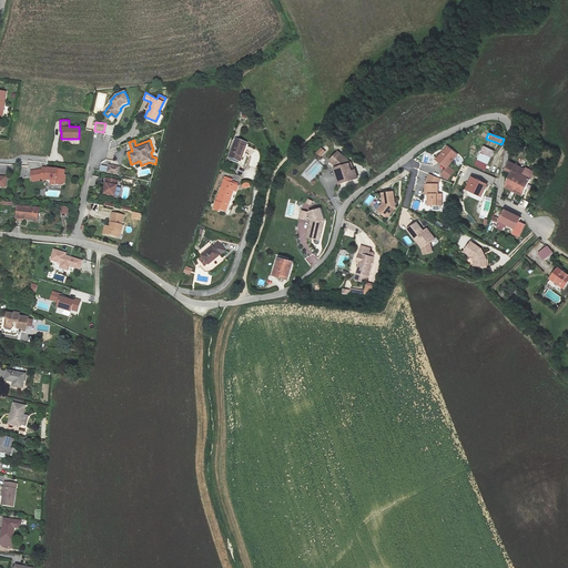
[(246,144),(236,140),(229,159),(239,162),(246,144)]
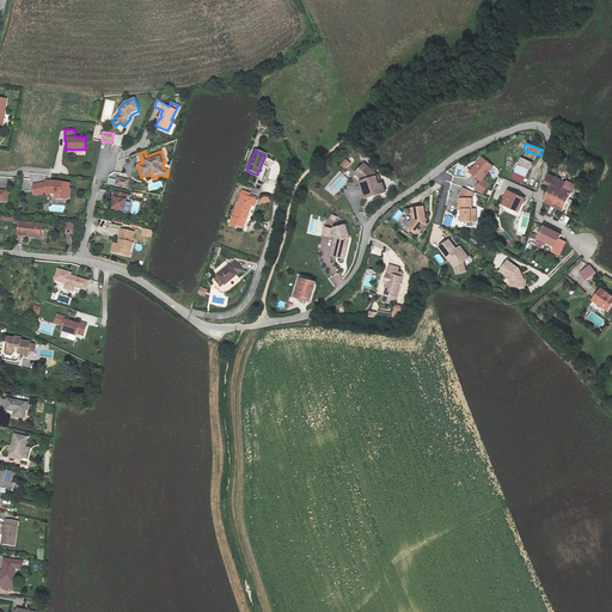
[(469,172),(481,181),(475,189),(482,194),(489,184),(482,179),(493,166),(481,157),(469,172)]
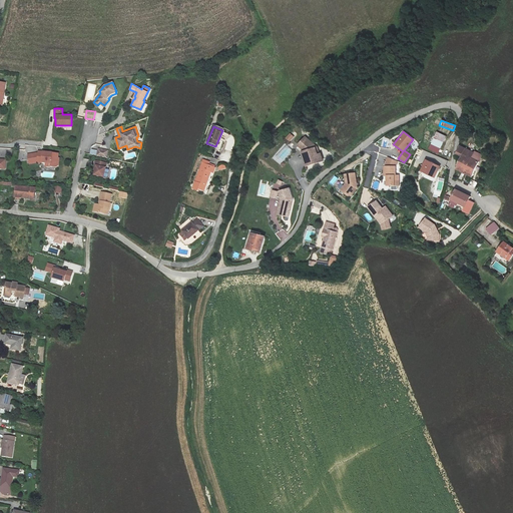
[(437,131),(434,137),(443,142),(446,136),(437,131)]
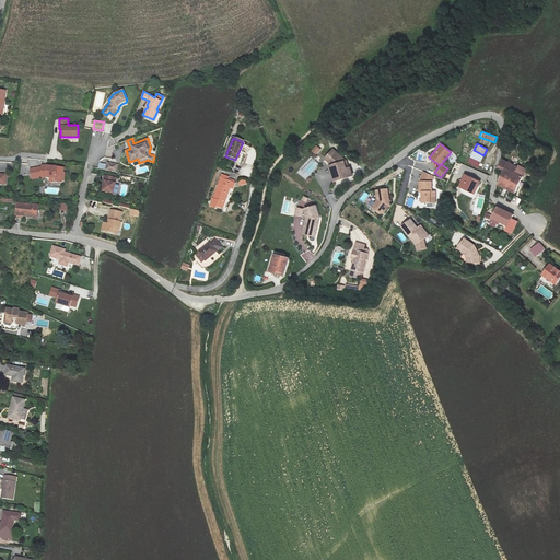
[(315,155),(322,150),(316,146),(311,151),(315,155)]
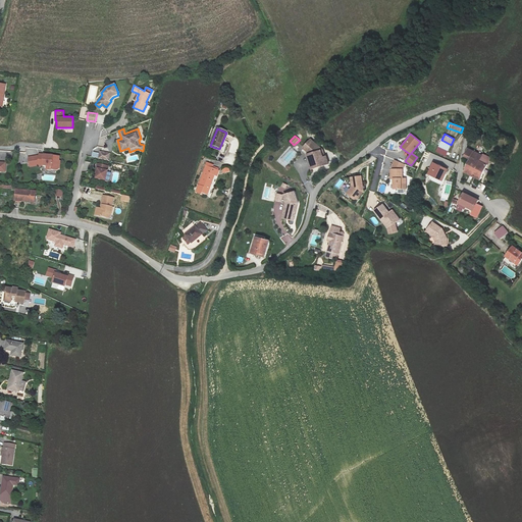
[(310,139),(303,147),(312,155),(307,157),(311,170),(328,165),(325,158),(324,158),(321,149),(310,139)]
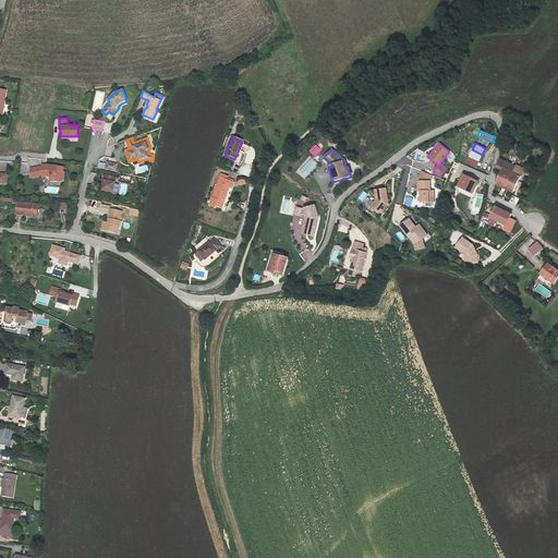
[(482,155),(472,149),(465,161),(476,167),(482,155)]
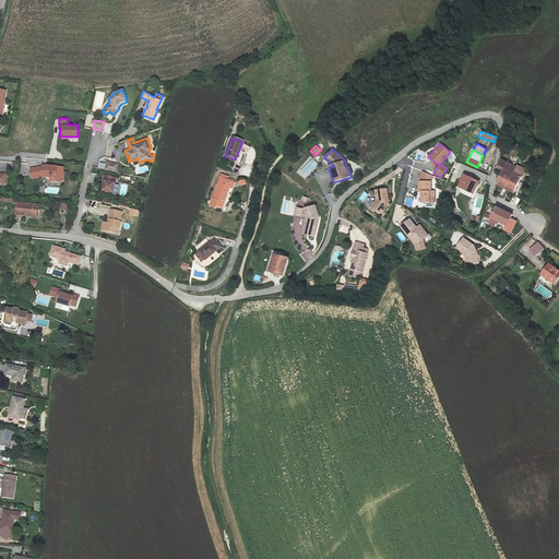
[(497,167),(503,170),(513,175),(516,168),(501,161),(497,167)]
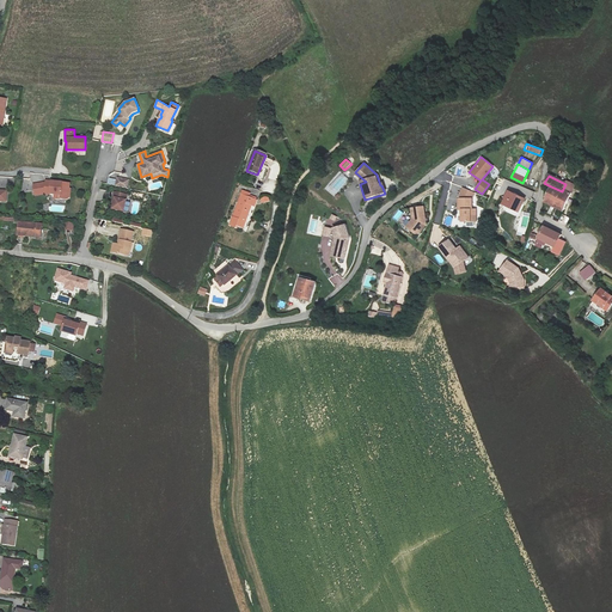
[(128,179),(117,177),(116,185),(127,188),(128,179)]
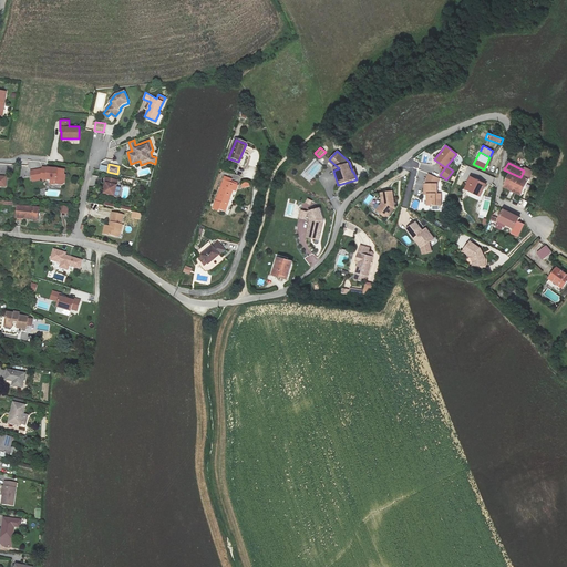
[(64,169),(42,166),(42,168),(31,171),(33,181),(44,178),(51,179),(50,184),(55,185),(55,184),(62,185),(64,182),(65,174),(64,174),(64,169)]
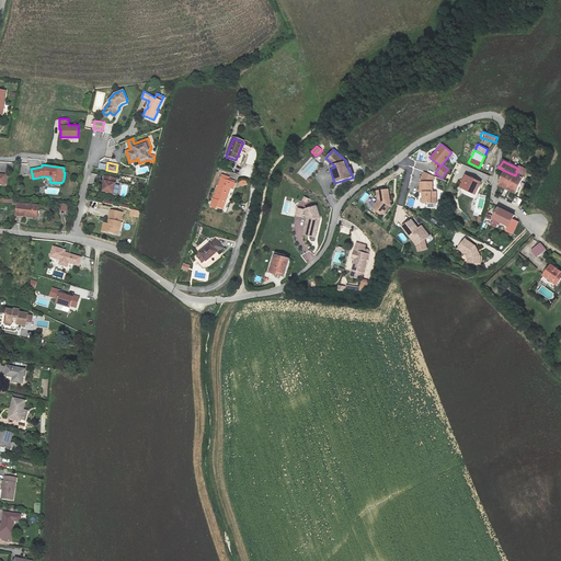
[(515,175),(523,180),(527,172),(518,168),(518,169),(515,175)]
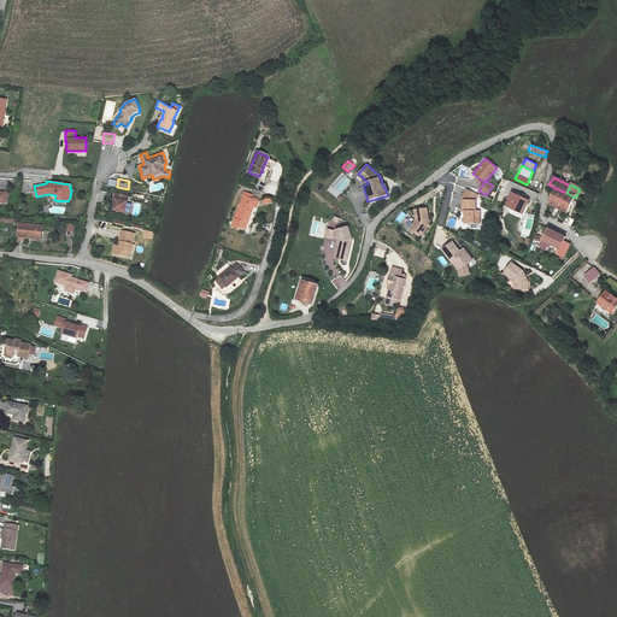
[(556,188),(547,205),(566,215),(575,198),(566,193),(556,188)]
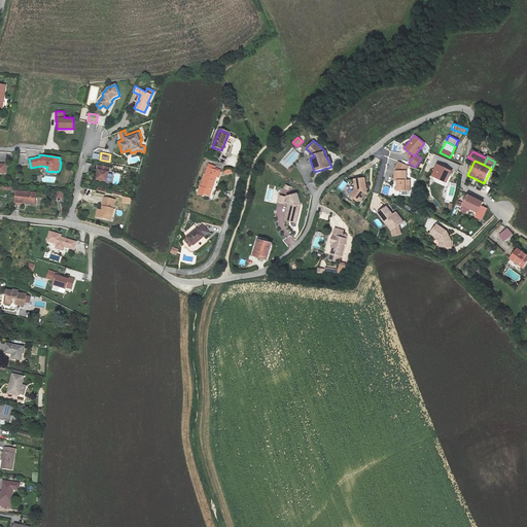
[(396,167),(396,170),(394,170),(394,180),(397,180),(397,190),(410,190),(410,179),(407,179),(406,170),(409,166),(398,162),(396,167)]
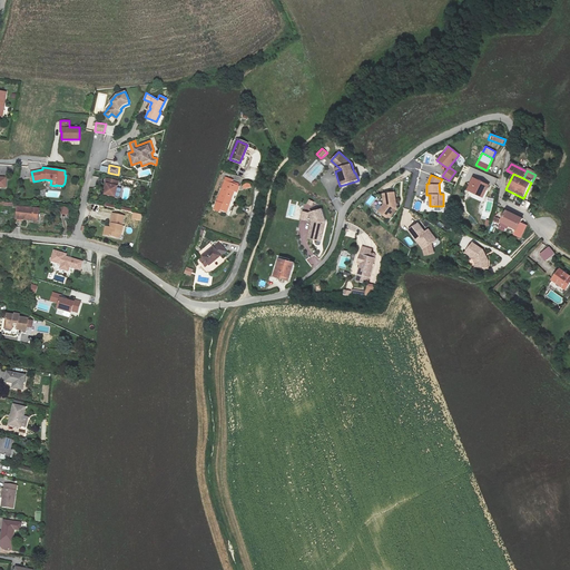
[(233,179),(225,177),(224,180),(225,180),(214,209),(219,212),(220,209),(226,212),(234,192),(236,193),(238,186),(232,184),(233,179)]
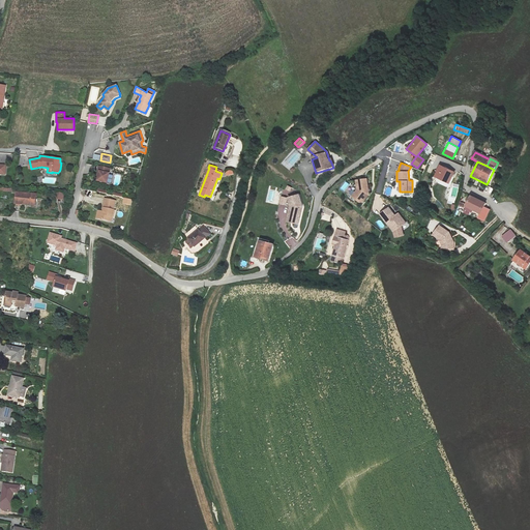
[(110,168),(98,166),(97,175),(98,175),(97,181),(108,182),(110,168)]
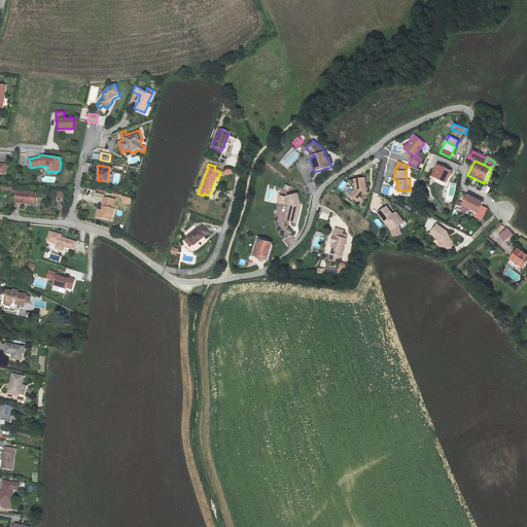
[(450,171),(436,165),(431,176),(446,182),(449,176),(448,175),(450,171)]
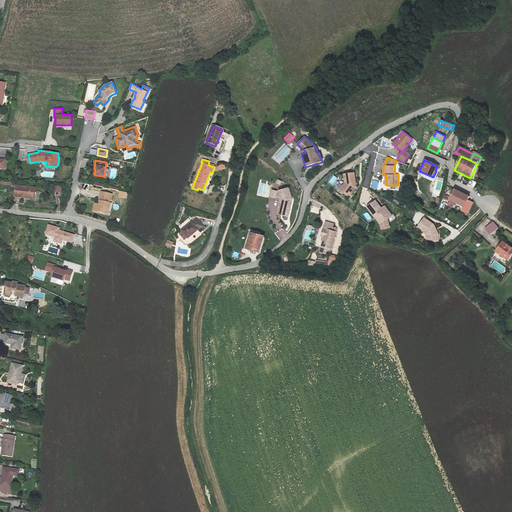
[(352,173),(343,174),(344,186),(342,190),(342,192),(346,195),(348,195),(354,187),(352,173)]
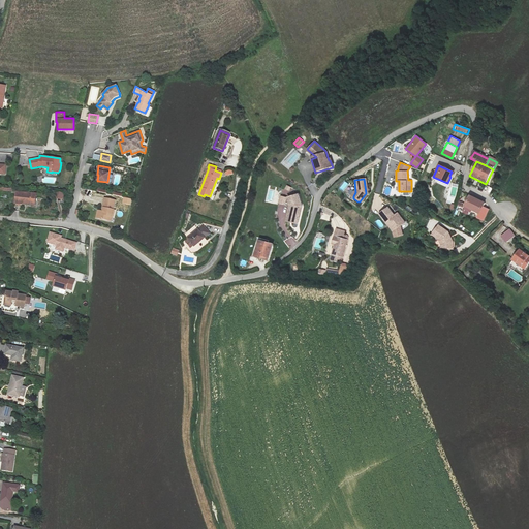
[(16,203),(34,204),(35,193),(17,191),(16,203)]
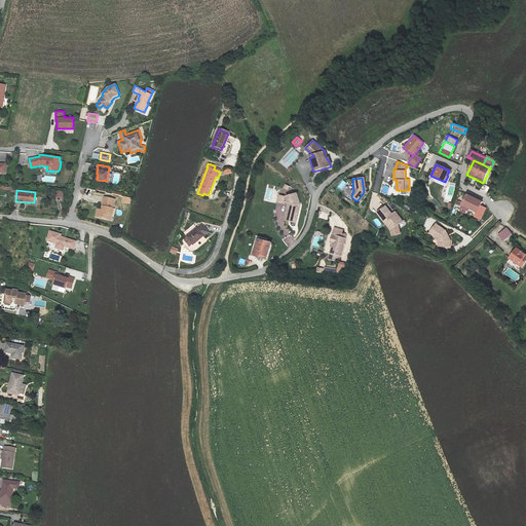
[(296,192),(286,196),(288,204),(286,215),(291,216),(289,221),(295,222),(299,203),(296,192)]
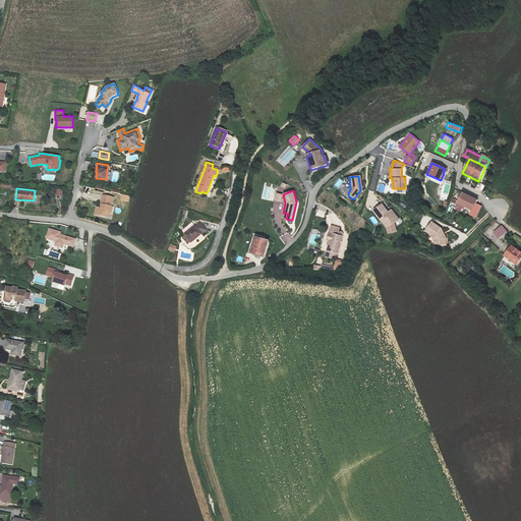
[(456,204),(464,208),(471,211),(469,215),(474,218),(479,207),(474,205),(476,200),(461,193),(456,204)]
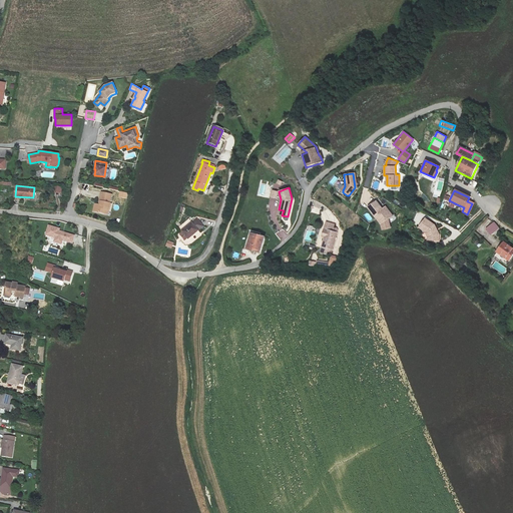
[(106,199),(96,196),(94,205),(95,205),(94,209),(89,208),(88,215),(98,217),(99,213),(103,214),(106,199)]
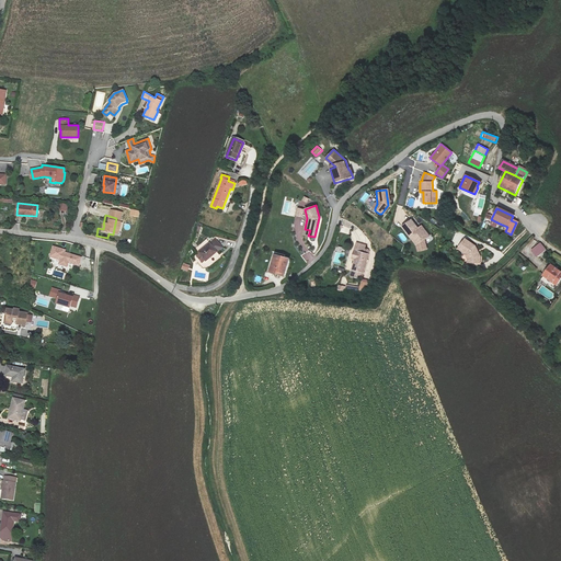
[(402,226),(416,245),(418,251),(427,250),(425,239),(428,236),(421,226),(418,228),(411,219),(402,226)]
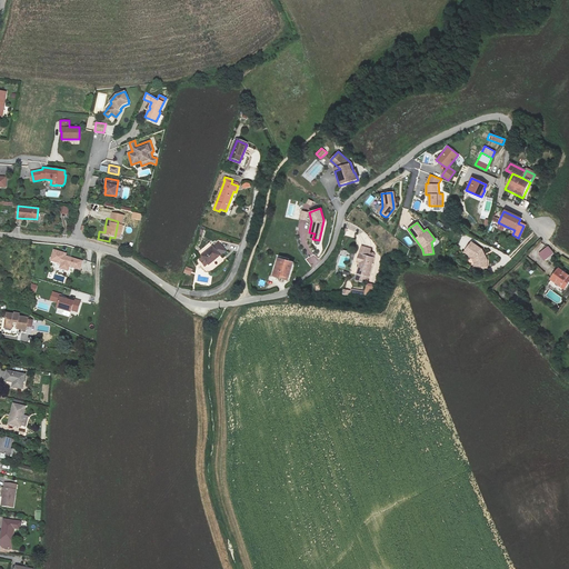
[(219,241),(201,255),(208,265),(226,251),(219,241)]
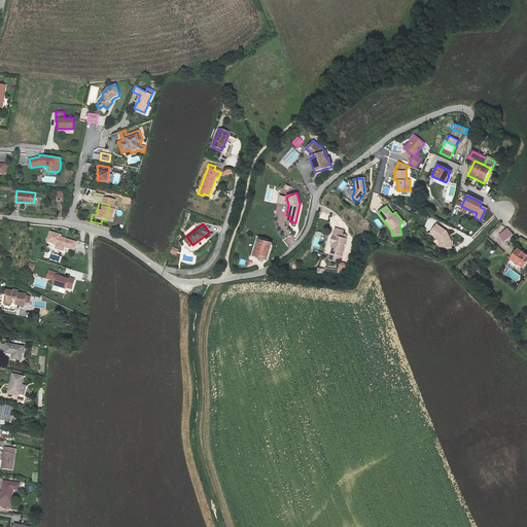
[(434,224),(428,234),(435,238),(437,243),(437,246),(449,247),(449,241),(448,237),(446,237),(445,236),(446,234),(444,231),(434,224)]
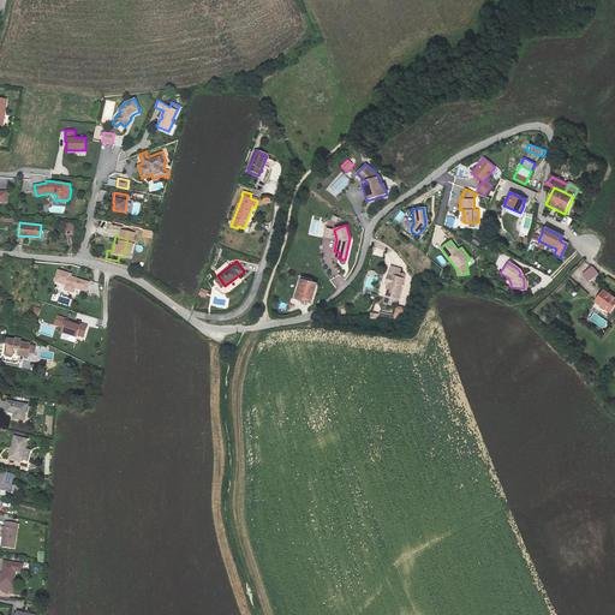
[(388,282),(383,303),(395,306),(402,278),(398,276),(399,268),(389,266),(384,281),(388,282)]
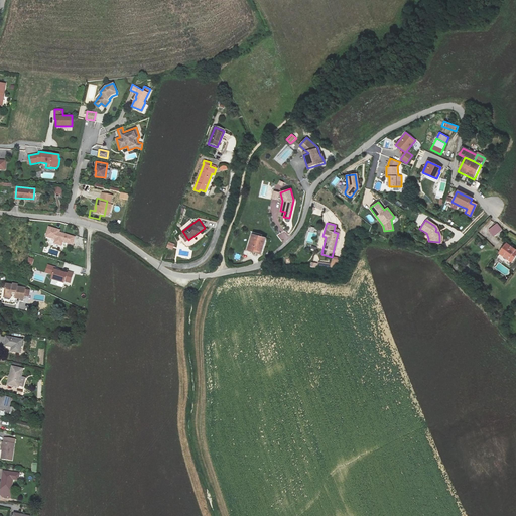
[(495,223),(487,229),(493,237),(501,230),(495,223)]
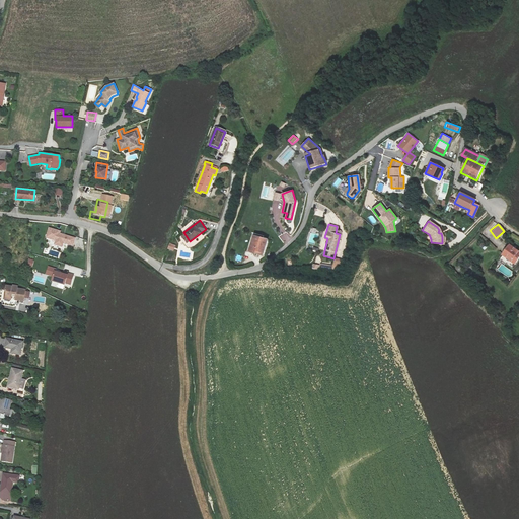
[(61,231),(49,227),(46,237),(56,240),(55,244),(63,247),(64,243),(73,246),(76,238),(60,233),(61,231)]
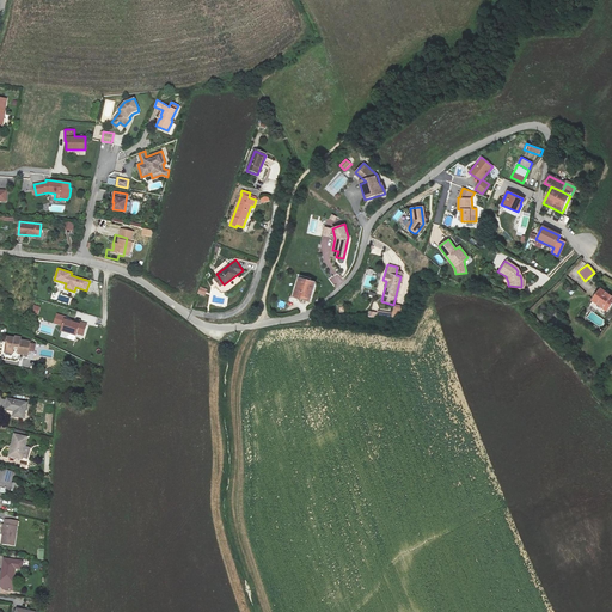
[(335,288),(344,282),(340,273),(330,279),(335,288)]
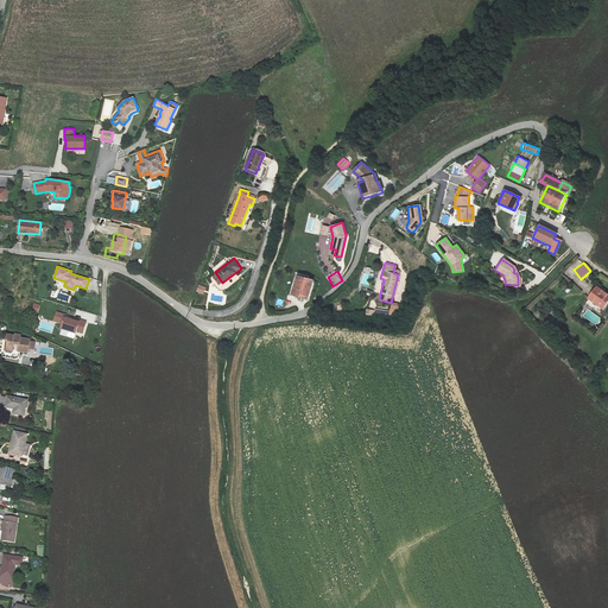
[(298,277),(292,295),(309,301),(315,283),(298,277)]
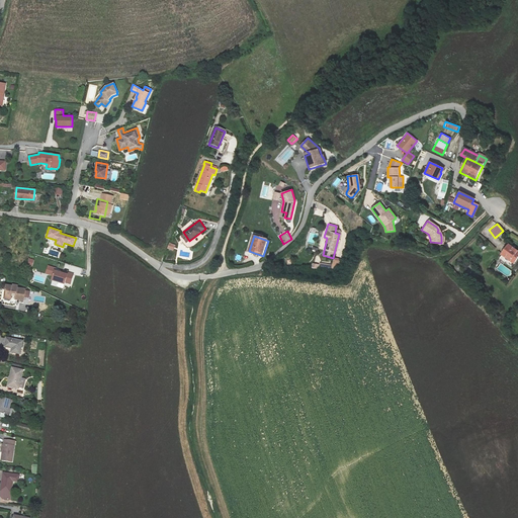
[(517,251),(508,244),(501,254),(513,263),(517,255),(517,251)]
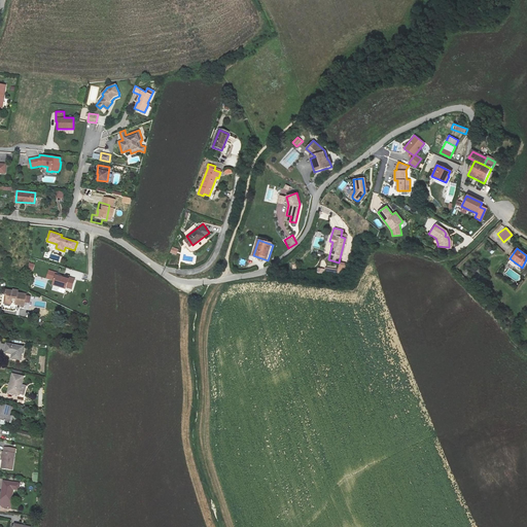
[(318,269),(317,273),(344,276),(347,264),(340,262),(339,270),(325,268),(324,270),(318,269)]
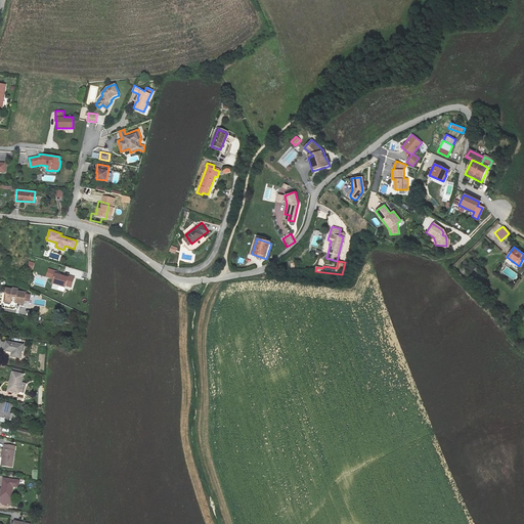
[(70,277),(54,272),(51,284),(66,288),(67,286),(72,288),(75,277),(70,275),(70,277)]
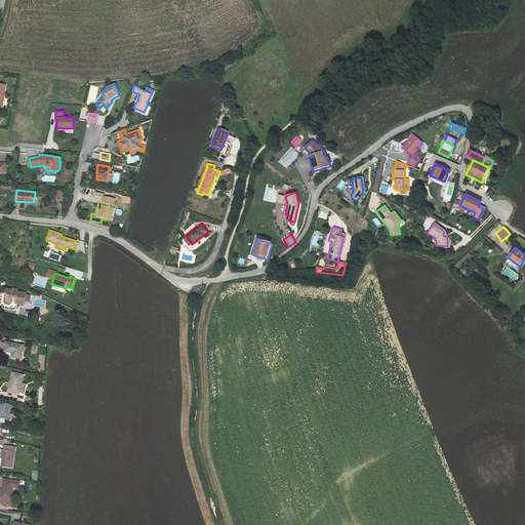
[(13,308),(18,308),(21,296),(11,295),(12,292),(7,291),(6,293),(0,291),(0,297),(0,300),(0,304),(5,305),(5,303),(6,300),(10,301),(10,304),(9,307),(13,308)]
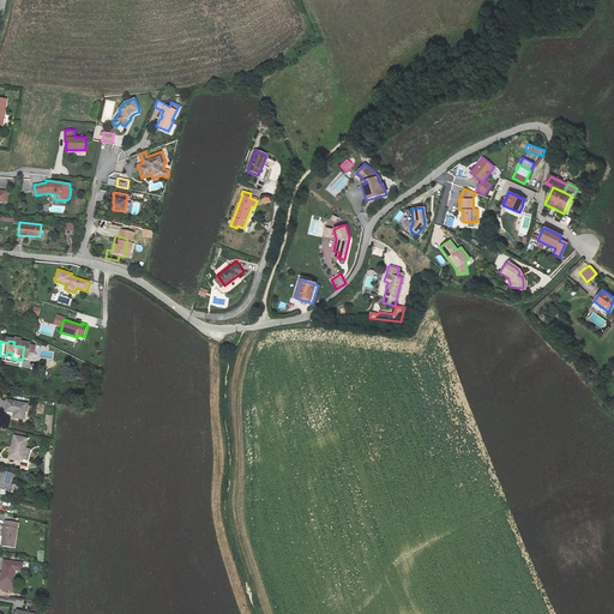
[(19,407),(0,402),(0,414),(7,415),(6,420),(16,422),(19,407)]
